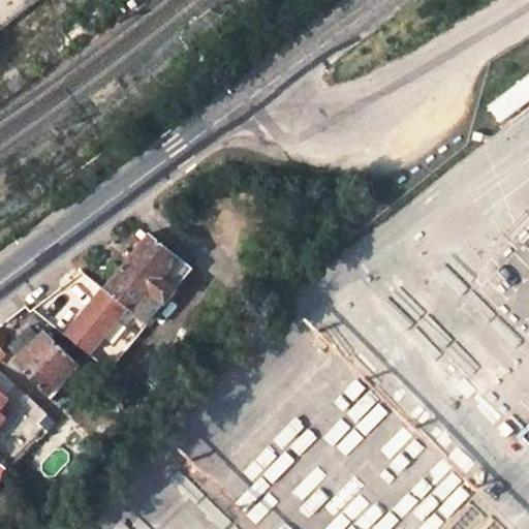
[(41,0),(0,0),(0,27),(42,0),(41,0)]
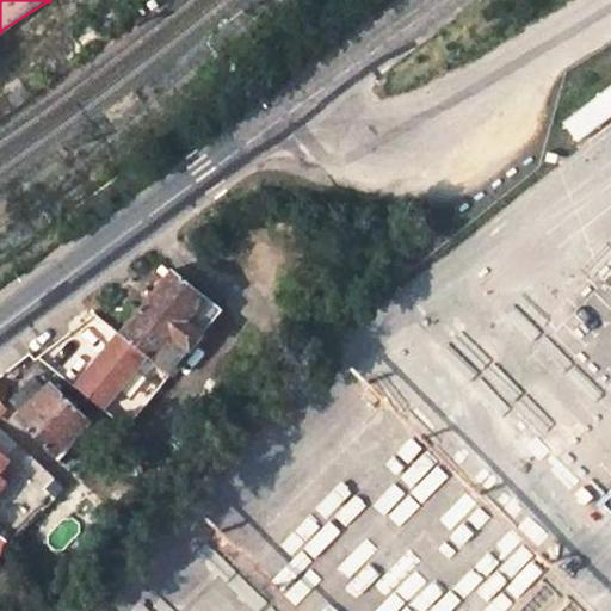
[(610,88),(562,119),(574,139),(610,116),(610,88)]
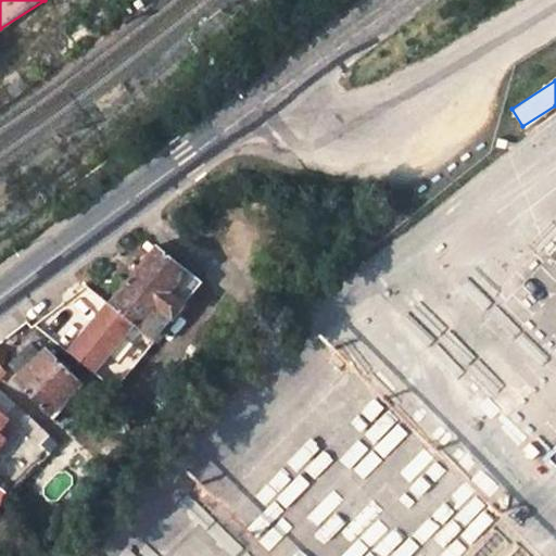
[(156,338),(204,282),(161,244),(112,302),(137,323),(156,338)]
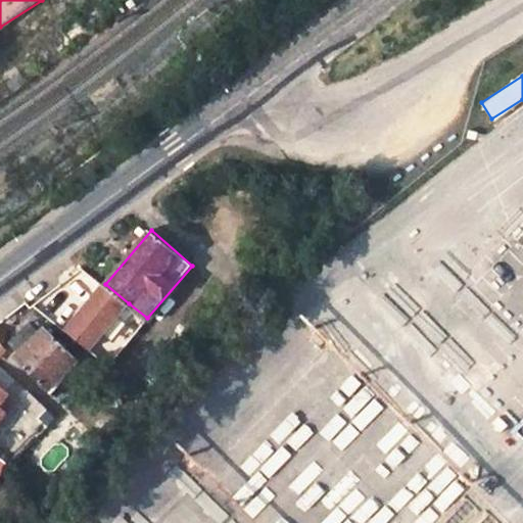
[(117,318),(129,303),(105,284),(64,332),(86,350),(102,331),(94,324),(106,308),(117,318)]
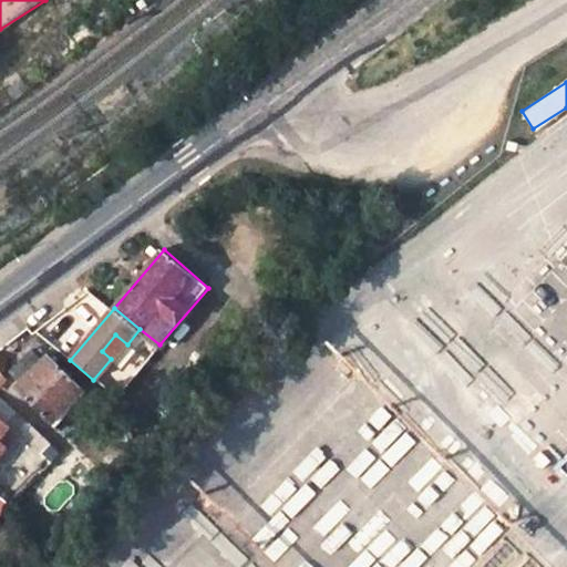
[(361,347),(349,359),(392,404),(404,392),(361,347)]
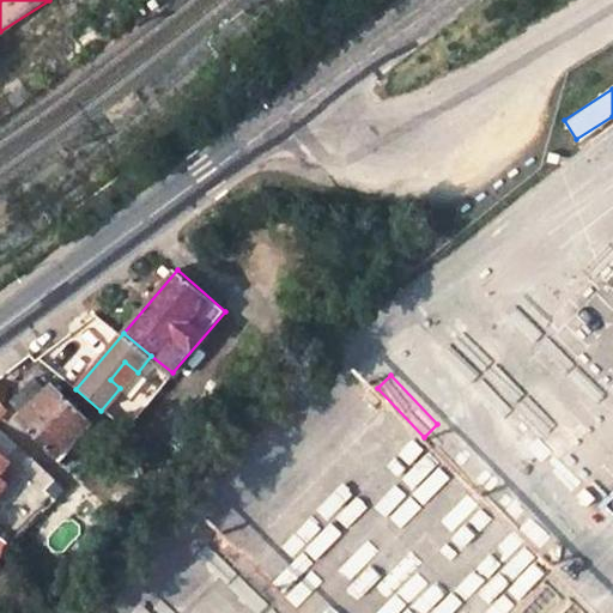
[(54,454),(90,419),(50,386),(16,420),(54,454)]
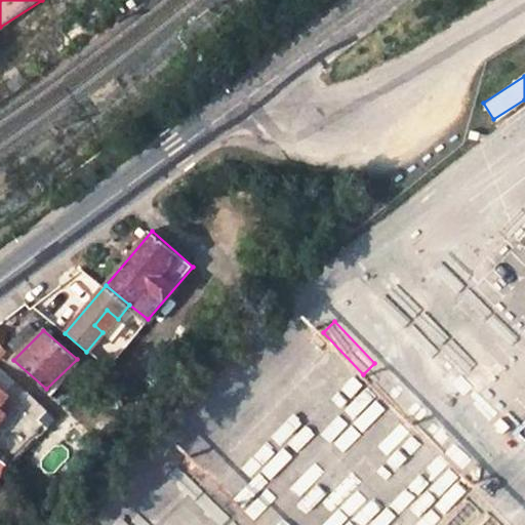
[(0,429),(5,423),(24,442),(50,416),(4,370),(0,373),(0,429)]
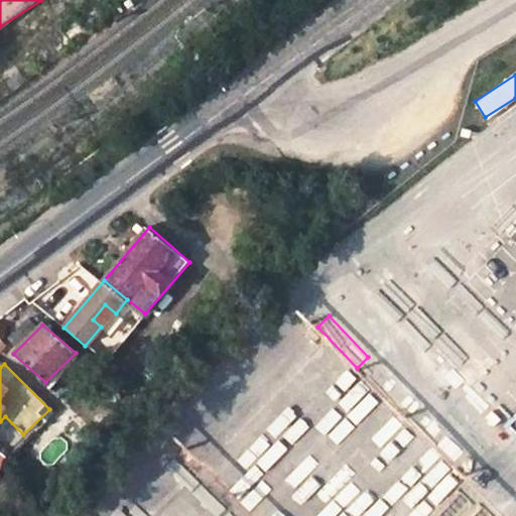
[(4,454),(0,457),(0,471),(13,458),(4,454)]
